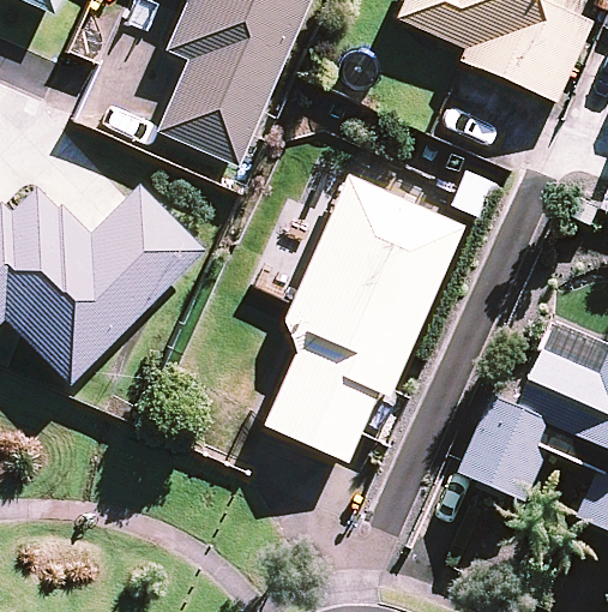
[(62,0),(22,0),(56,15),(62,0)]
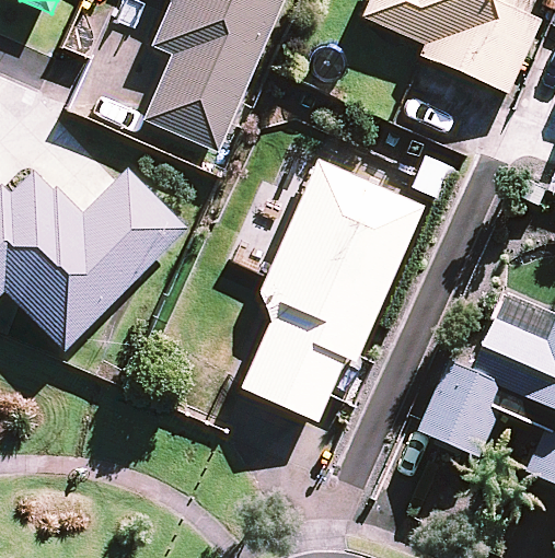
[(288,0),(170,0),(172,2),(152,45),(174,55),(145,119),(183,137),(174,157),(209,173),(288,0)]
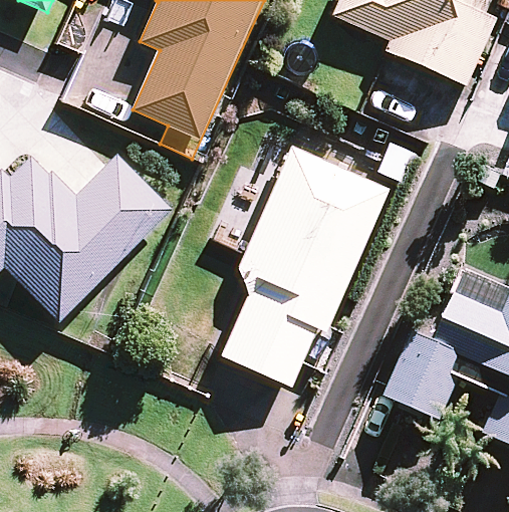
[(489,15),(495,0),(339,0),(333,15),(390,40),(385,50),(472,88),(502,21),(489,15)]
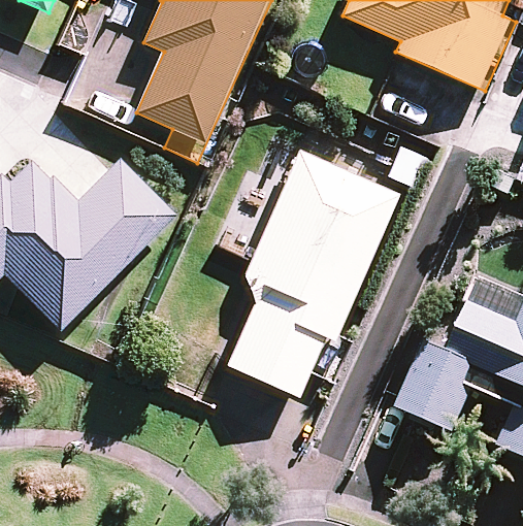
[(433,159),(402,144),(386,178),(417,194),(433,159)]
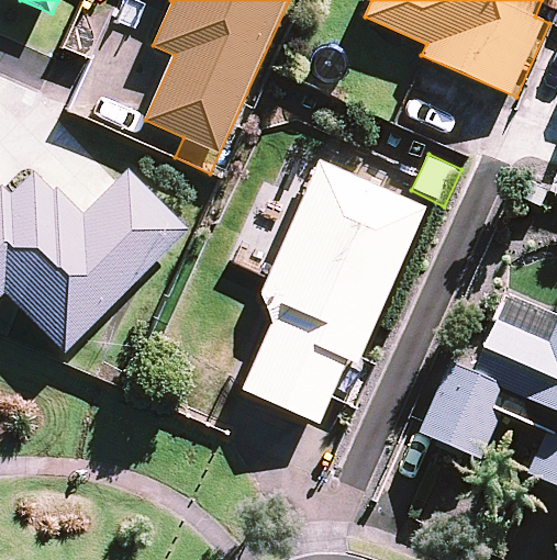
[(424,210),(320,164),(254,314),(273,322),(243,389),(319,422),(347,357),(357,362),(424,210)]
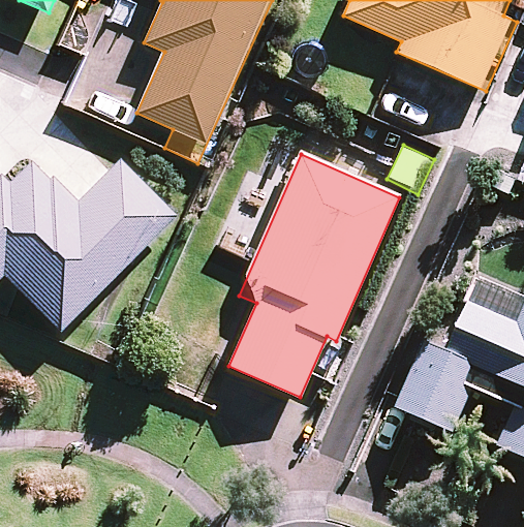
[(178,216),(122,159),(76,205),(33,161),(10,184),(0,175),(0,277),(3,274),(59,330),(60,331),(178,216)]
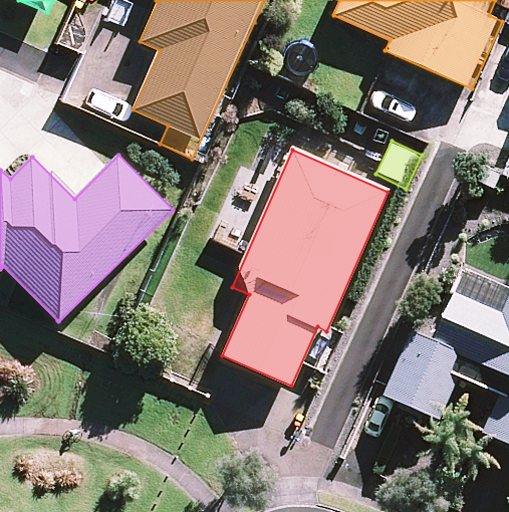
[(508,311),(506,316),(459,295),(439,341),(418,332),(389,399),(446,424),(465,379),(505,398),(488,437),(508,446),(508,311)]
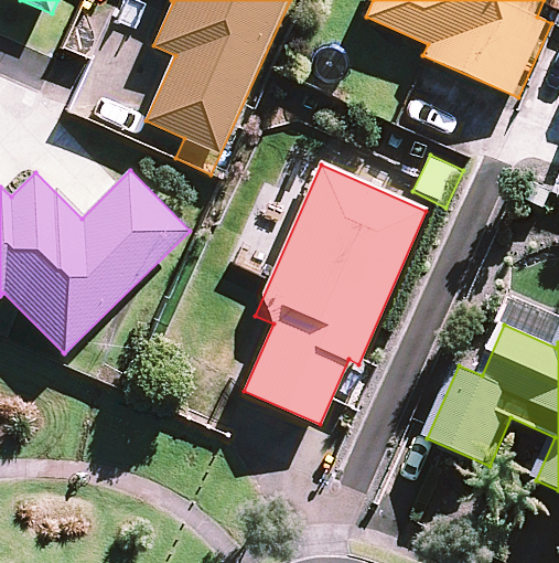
All buildings are outlined.
